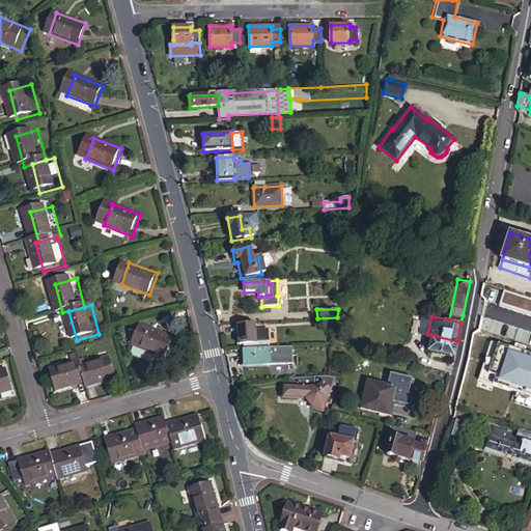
[(244,344),(244,350),(270,348),(270,342),(255,342),(255,330),(254,324),(239,325),(239,344),(244,344)]
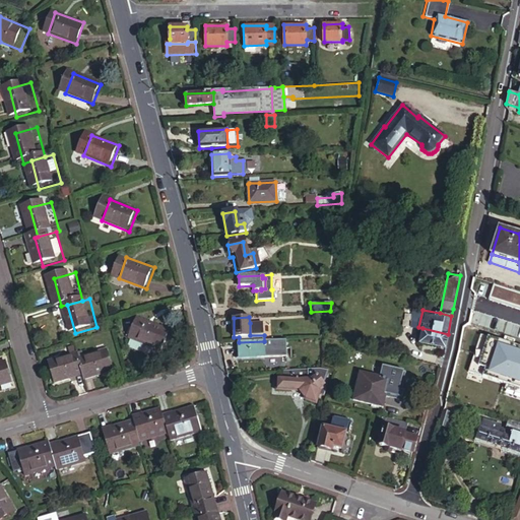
[(264,323),(250,323),(250,335),(264,335),(264,323)]
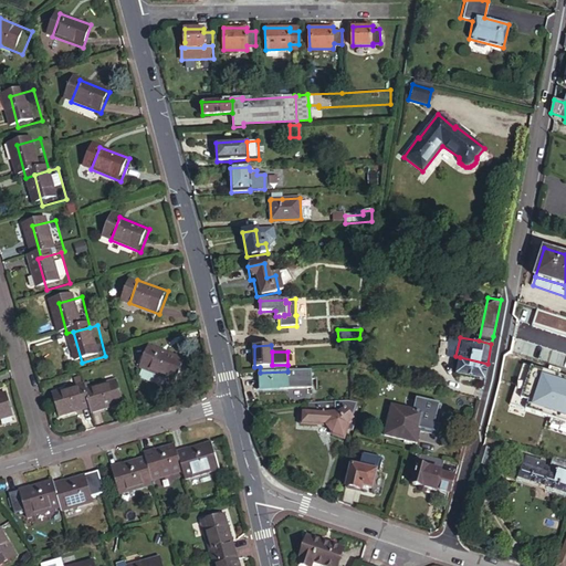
[(9,355),(2,356),(4,364),(11,362),(9,355)]
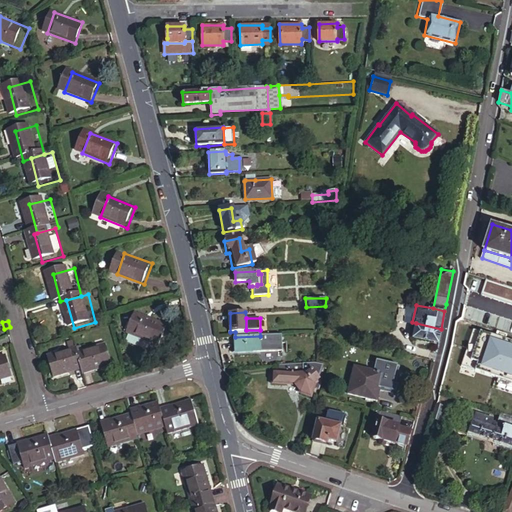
[(169,330),(141,321),(134,340),(162,350),(169,330)]
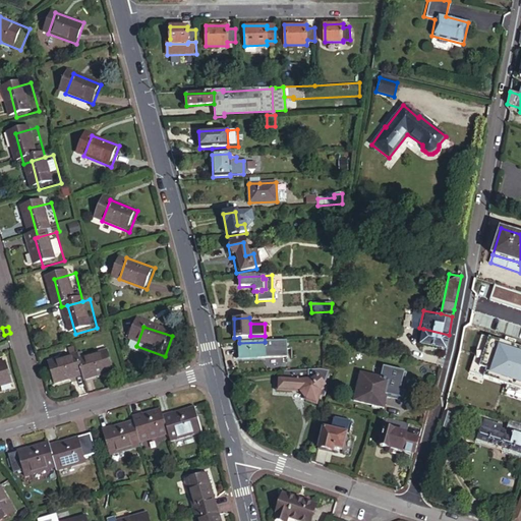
[(420,342),(446,348),(449,335),(423,329),(420,342)]
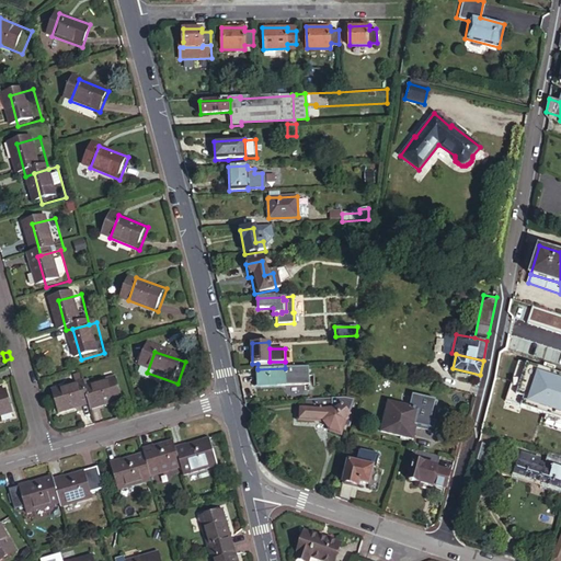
[(309,367),(285,368),(286,384),(310,382),(309,367)]
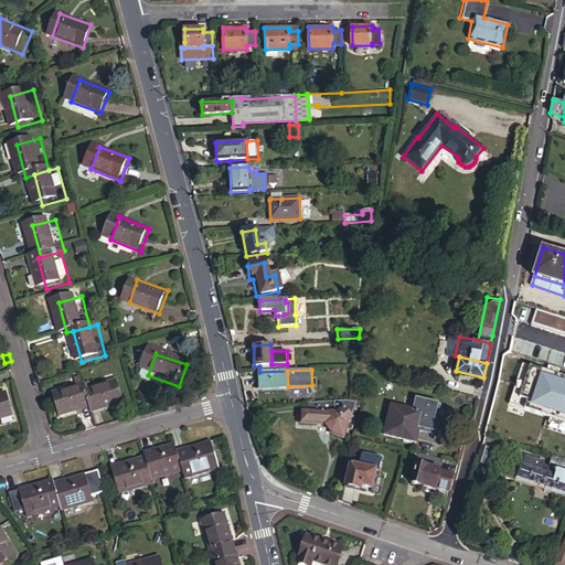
[(259,372),(259,388),(288,386),(287,371),(259,372)]
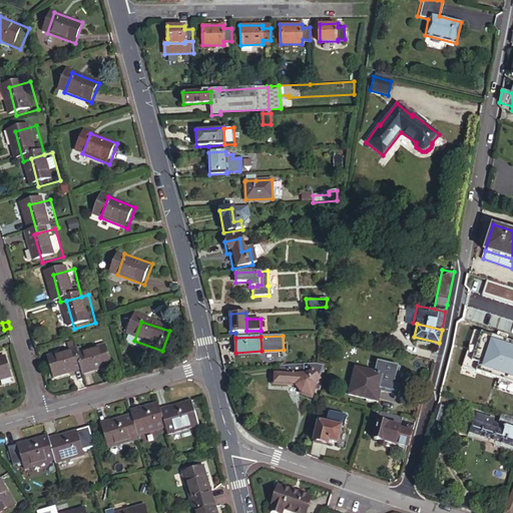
[(83,356),(87,372),(89,376),(117,369),(111,348),(87,355),(83,356)]
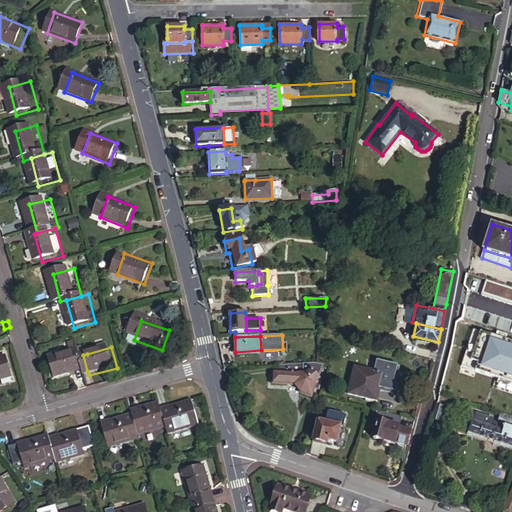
[(59,379),(87,371),(83,355),(81,350),(53,358),(59,379)]
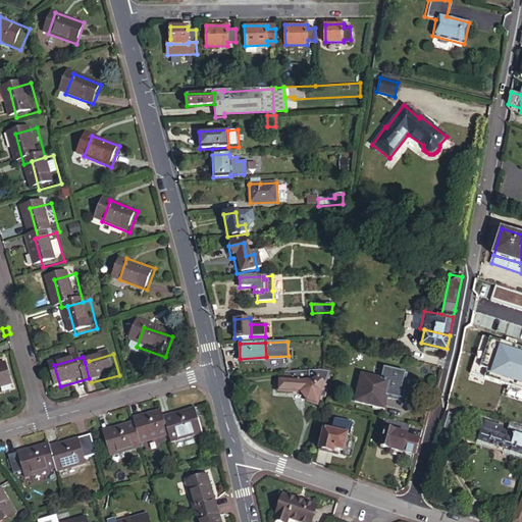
[(10,364),(0,366),(0,389),(17,385),(10,364)]
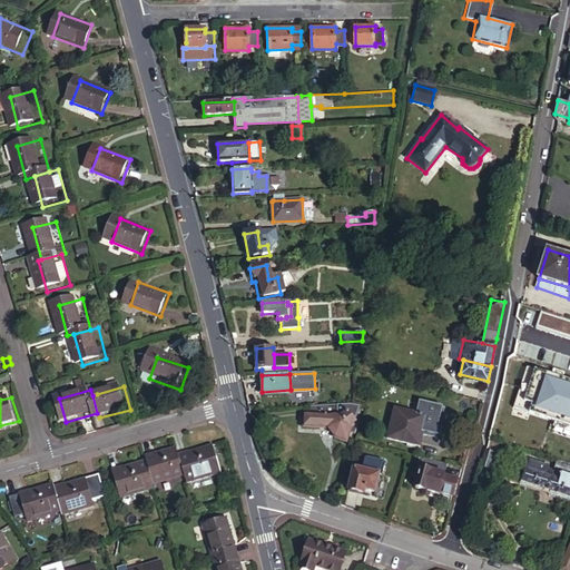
[(313,405),(314,415),(325,415),(326,415),(338,415),(342,410),(354,419),(356,410),(351,403),(313,405)]
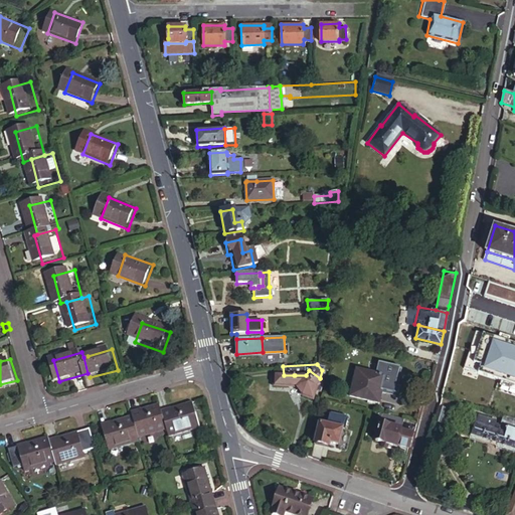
[(357,368),(351,395),(378,402),(385,376),(357,368)]
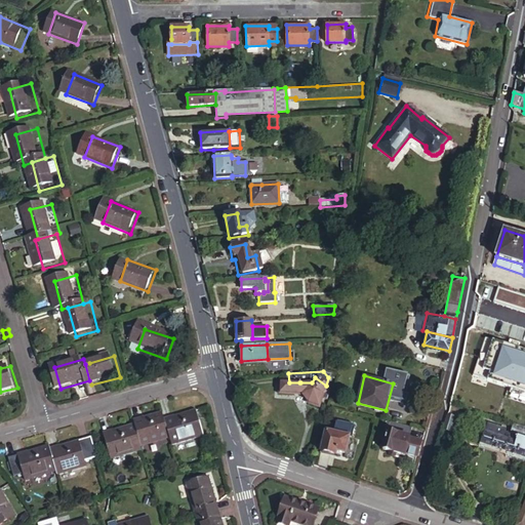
[(285,382),(285,395),(303,396),(311,403),(320,406),(323,397),(328,399),(330,394),(326,391),(327,390),(324,388),(326,386),(315,377),(312,382),(300,382),(299,382),(289,382),(285,382)]
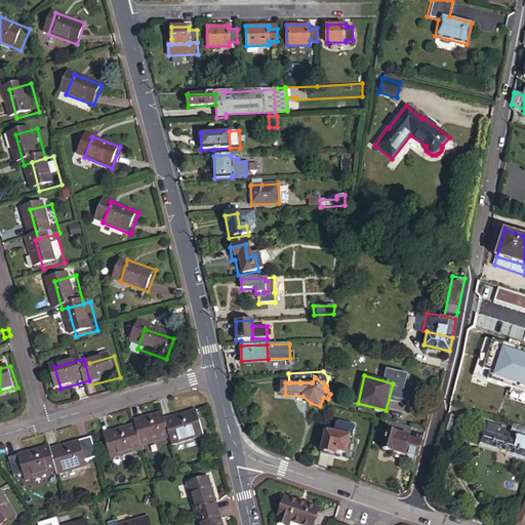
[(447,411),(444,425),(446,425),(445,428),(453,430),(457,414),(447,411)]
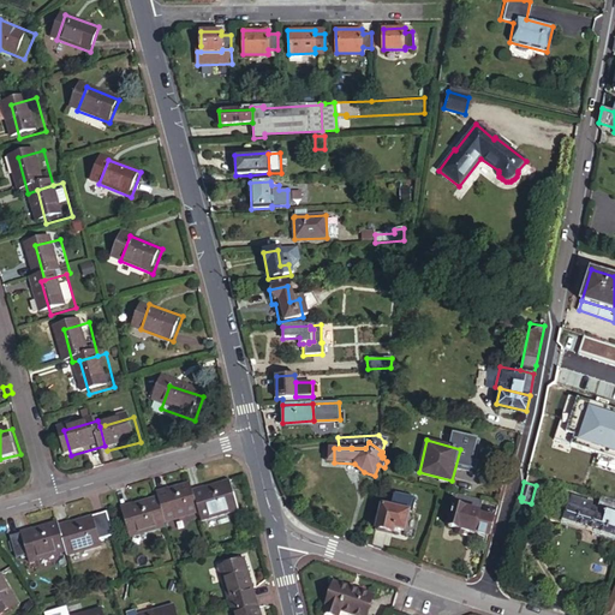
[(232,484),(195,495),(201,515),(203,525),(240,514),(232,484)]
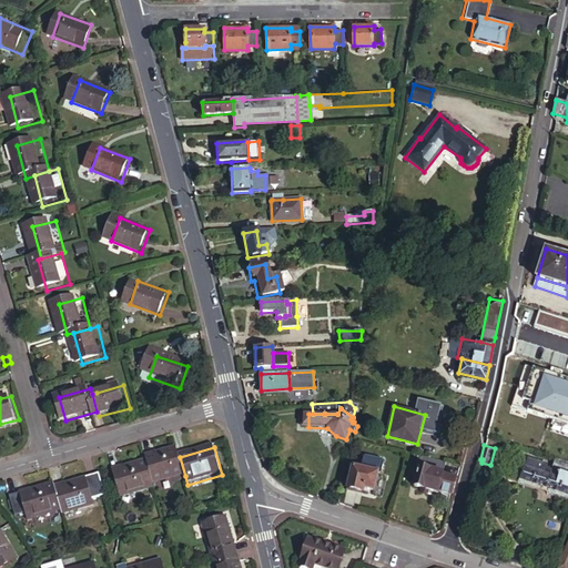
[(146,458),(149,462),(154,485),(185,476),(180,457),(178,449),(146,458)]
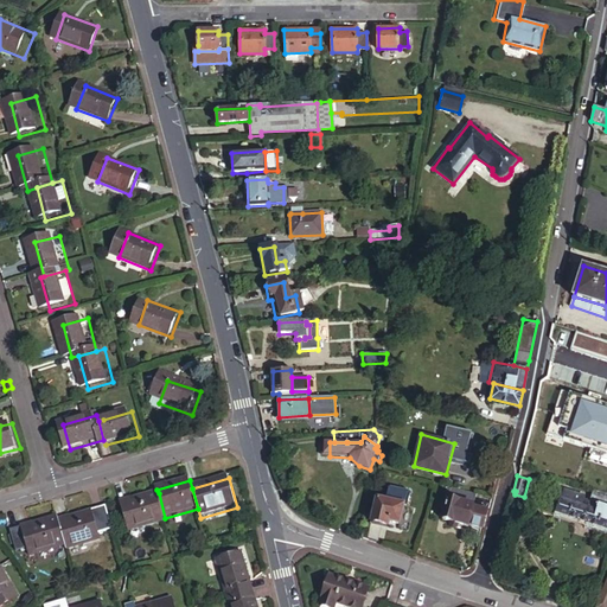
[(472,505),(475,493),(452,487),(449,499),(472,505)]
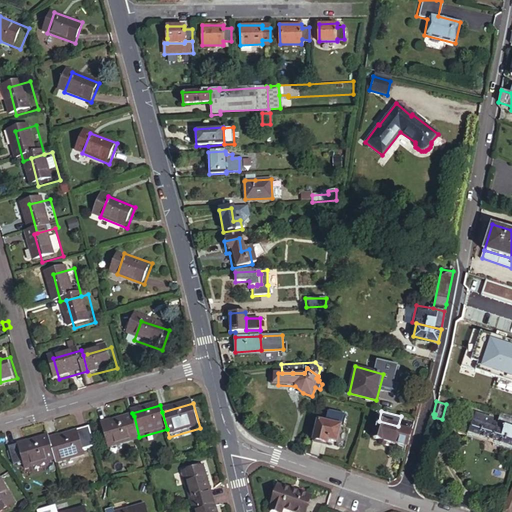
[(327,413),(324,422),(343,429),(346,418),(327,413)]
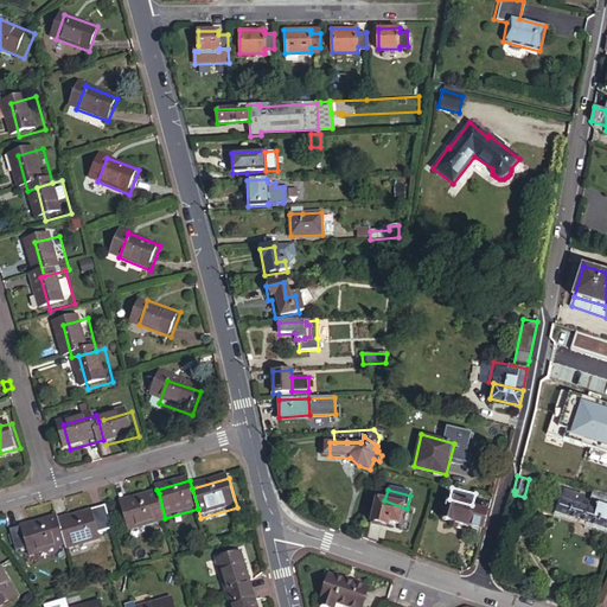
[(606,493),(594,490),(590,502),(579,497),(576,504),(561,499),(556,512),(606,530),(606,493)]
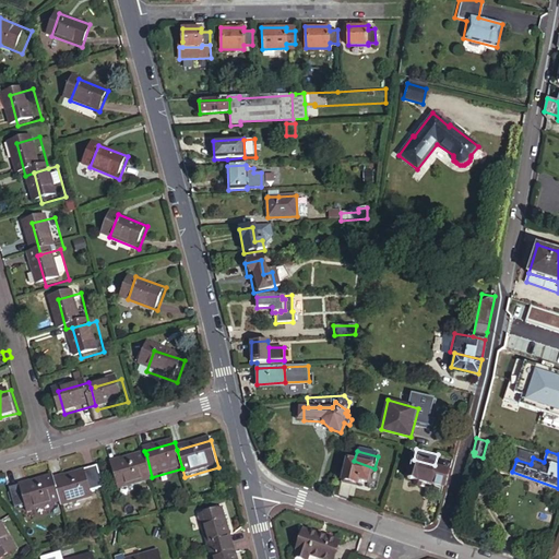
[(531,464),(533,458),(534,456),(520,451),(516,460),(531,464)]
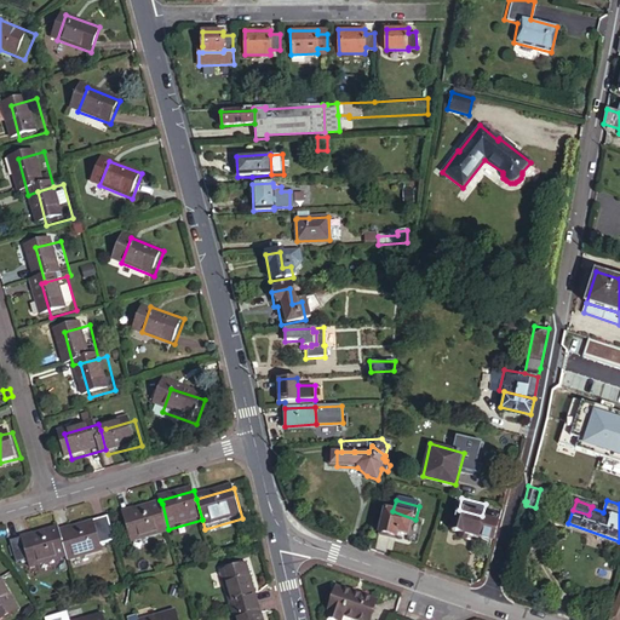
[(168,529),(162,504),(124,515),(132,544),(170,533),(168,529)]
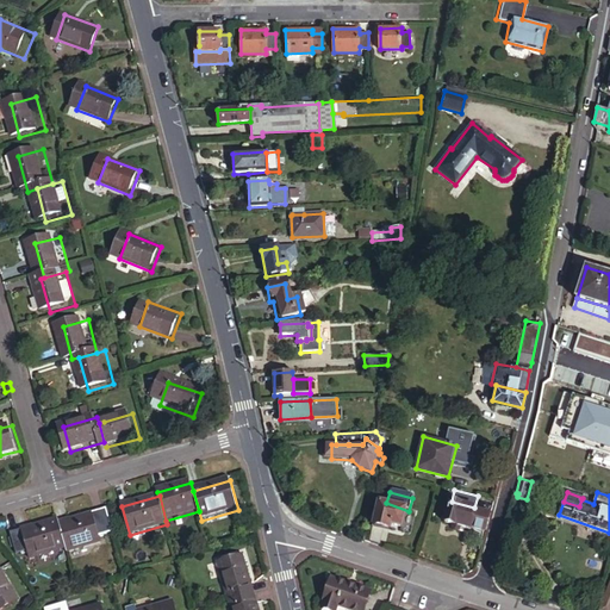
[(474,508),(452,502),(450,500),(444,520),(468,527),(474,508)]
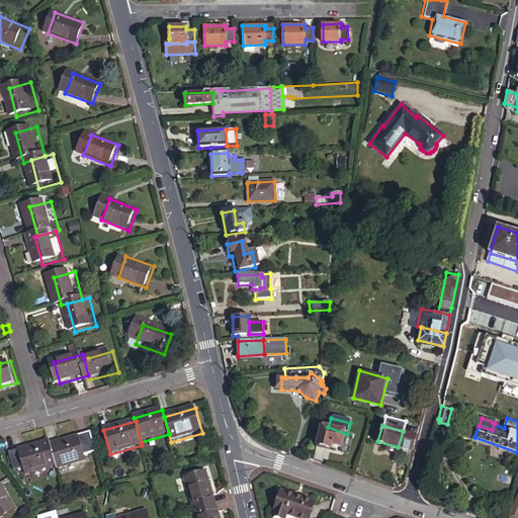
[(322,426),(315,445),(326,449),(327,445),(341,450),(347,434),(328,427),(322,426)]
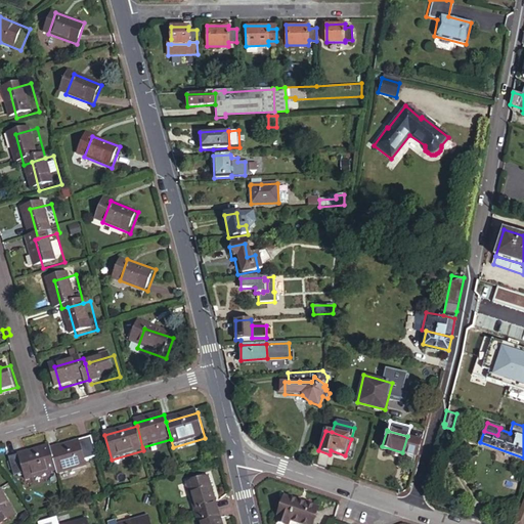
[(421,440),(407,436),(402,452),(417,456),(421,440)]
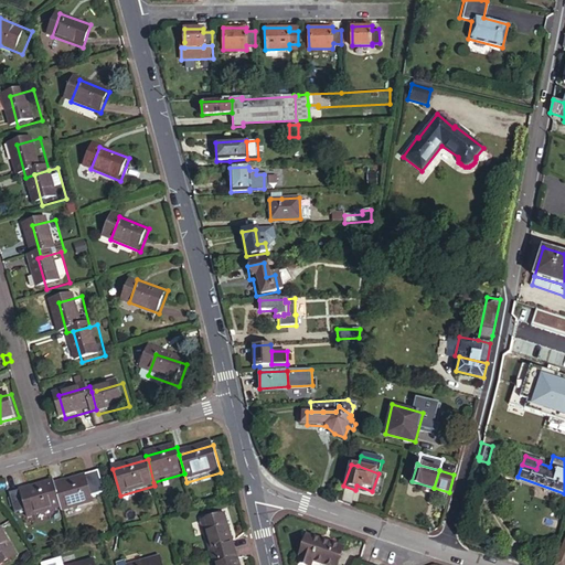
[(99,473),(87,477),(94,500),(106,497),(99,473)]
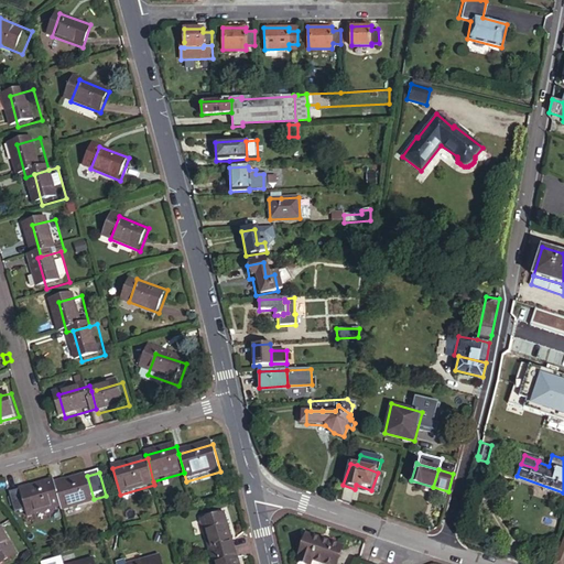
[(87,476),(56,485),(62,508),(63,511),(95,502),(94,499),(87,476)]
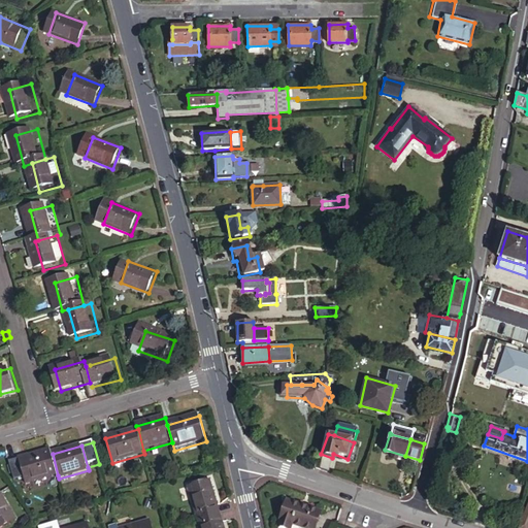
[(20,460),(25,480),(27,485),(58,475),(53,454),(52,451),(20,460)]
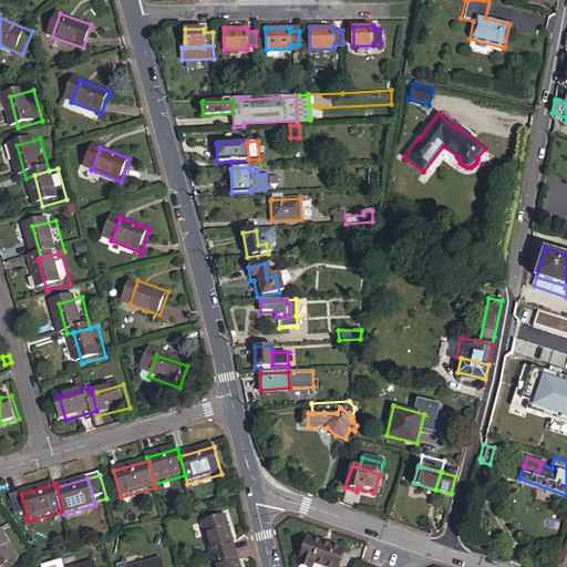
[(27,515),(21,494),(10,496),(17,518),(27,515)]
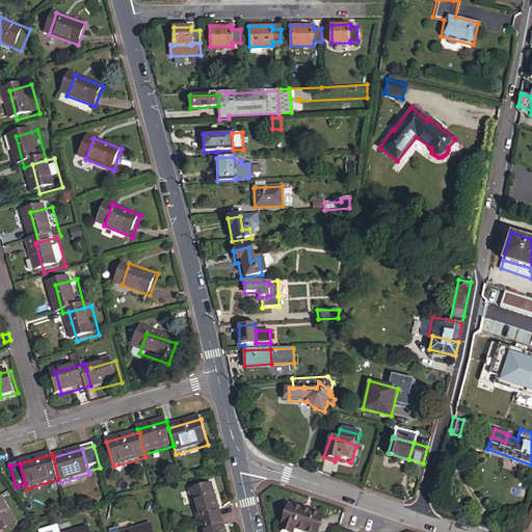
[(190,493),(201,528),(222,522),(213,485),(190,493)]
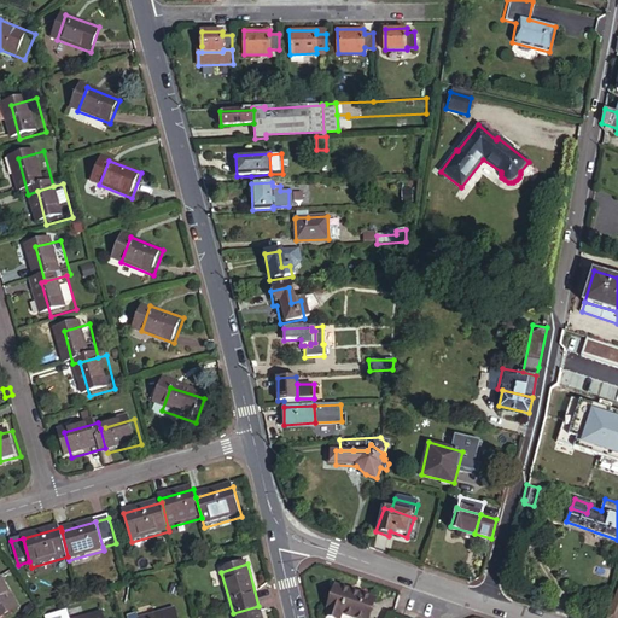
[(0,617),(13,617),(22,613),(1,578),(0,578),(0,617)]
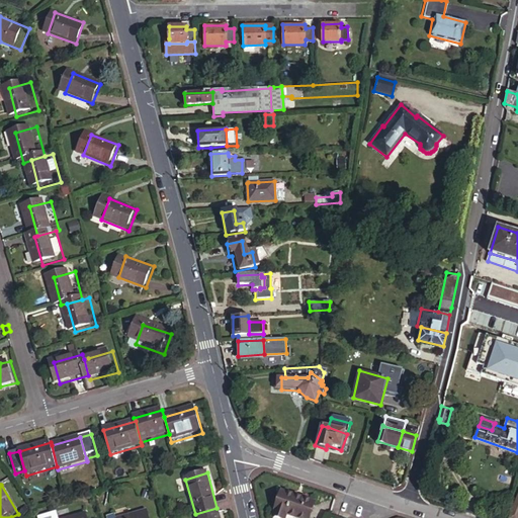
[(282,492),(274,517),(275,517),(285,517),(286,514),(297,517),(310,517),(315,503),(282,492)]
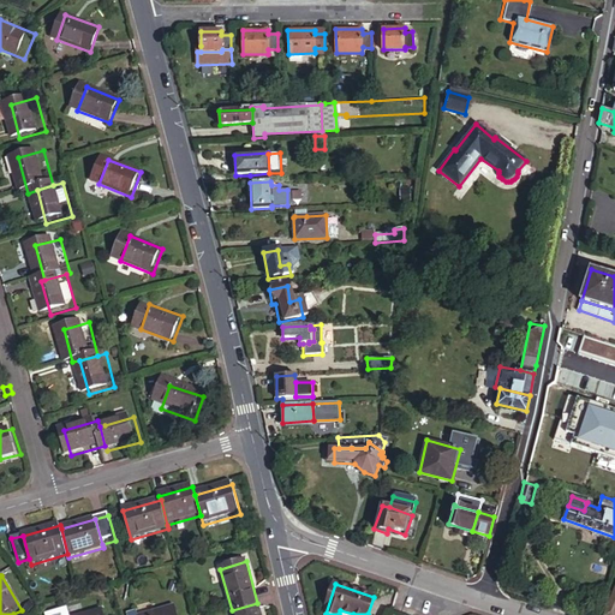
[(614,614),(614,598),(611,597),(603,614),(614,614)]
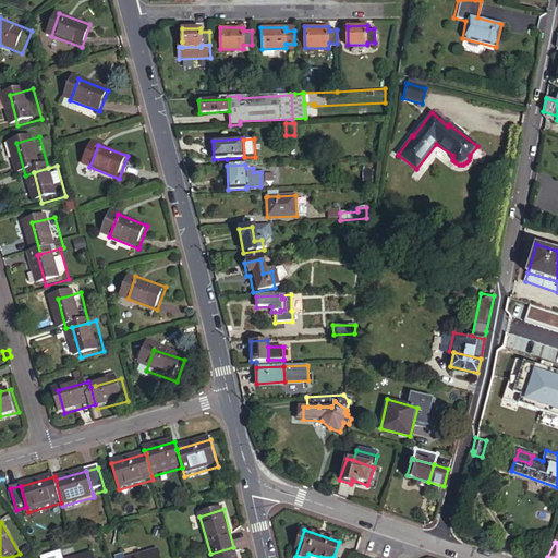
[(210,554),(210,557),(237,557),(233,547),(210,554)]
